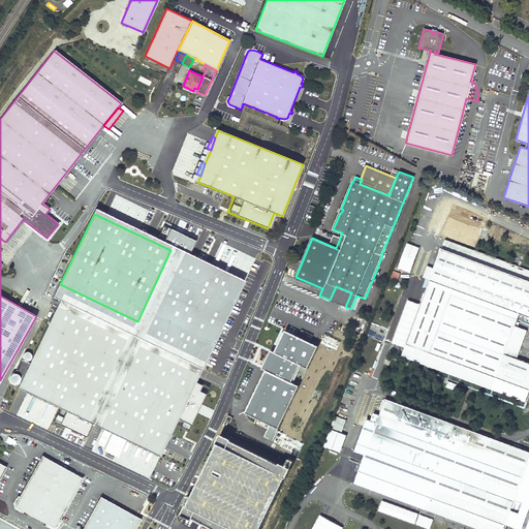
[(23,219),(5,242),(6,243),(24,220),(23,219)]
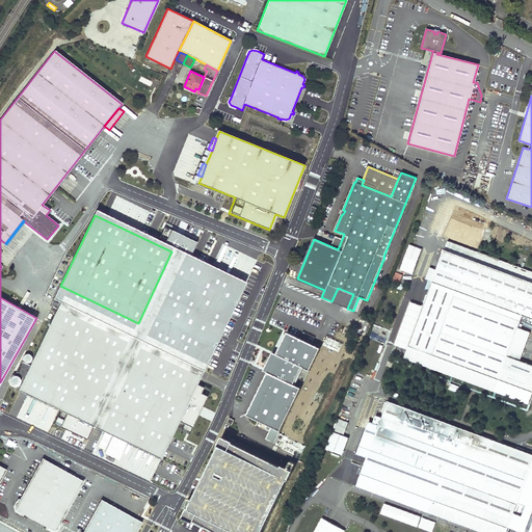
[(436,270),(432,282),(409,343),(500,376),(521,322),(523,316),(531,319),(531,272),(499,260),(496,269),(445,250),(436,270)]
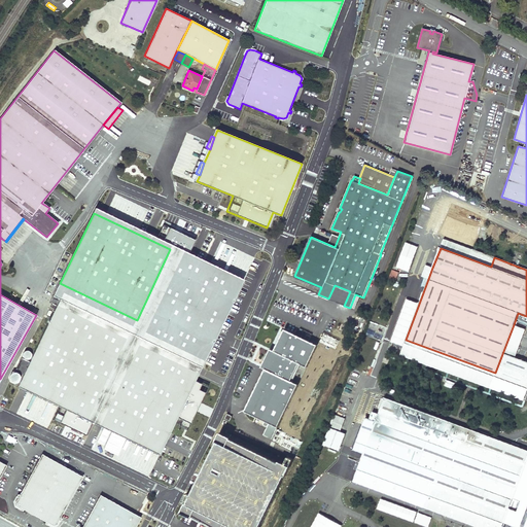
[(195,260),(170,249),(137,320),(135,324),(159,336),(195,260)]
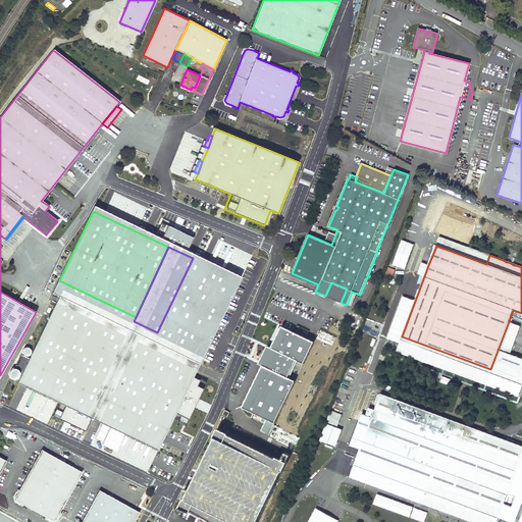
[(239,279),(193,258),(157,332),(203,355),(239,279)]
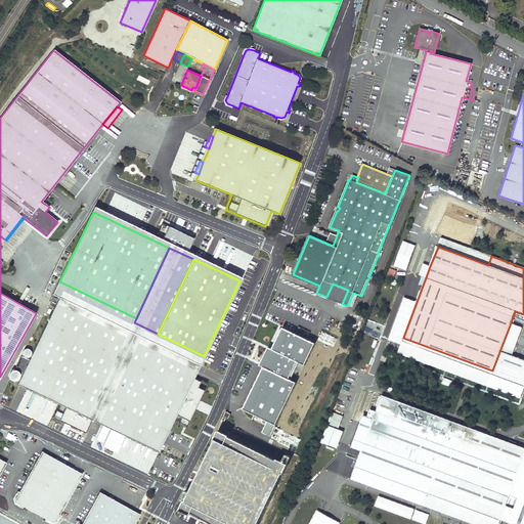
[(426,277),(430,266),(423,263),(419,275),(426,277)]
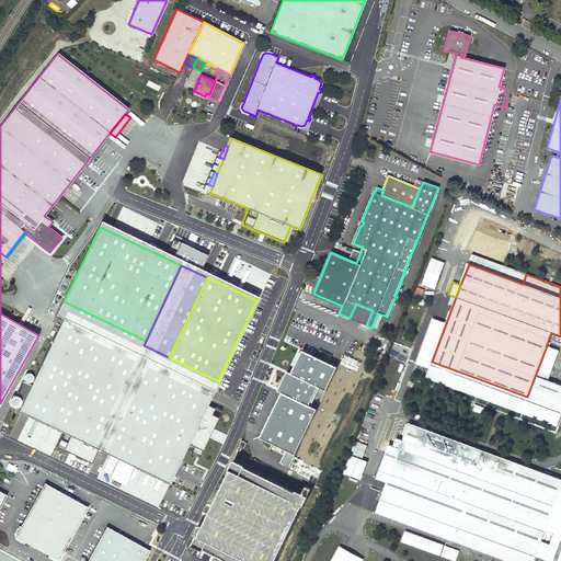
[(422,299),(425,288),(418,286),(414,296),(422,299)]
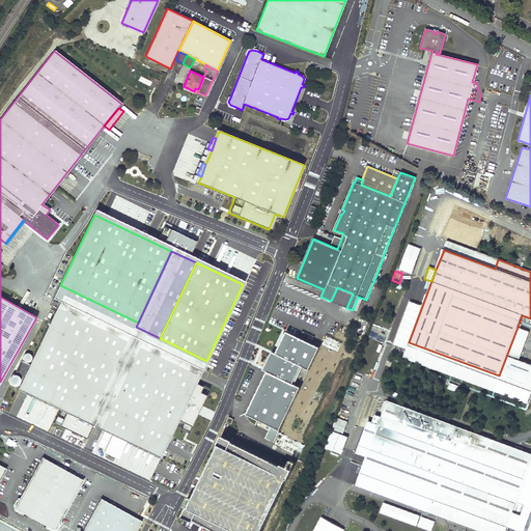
[(60,285),(58,291),(135,328),(136,327),(138,323),(60,285)]
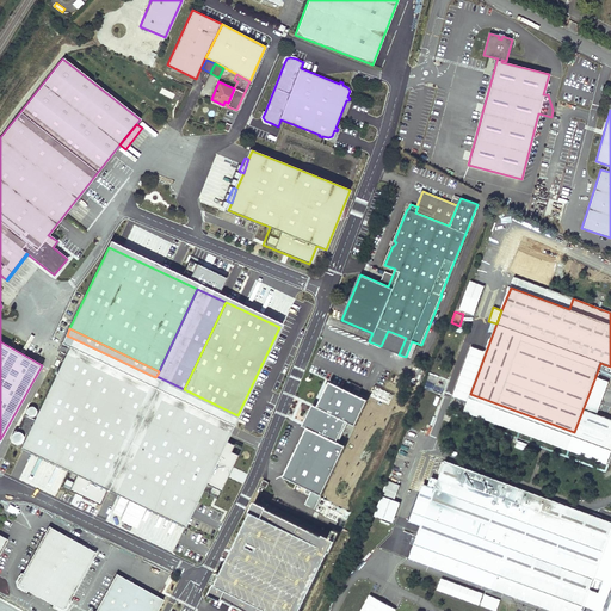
[(388,331),(381,346),(399,355),(406,338),(388,331)]
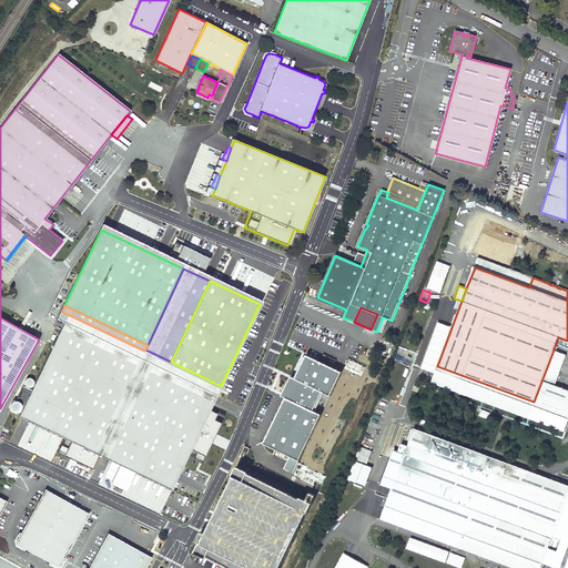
[(144,351),(143,354),(169,365),(171,362),(145,350),(144,351)]
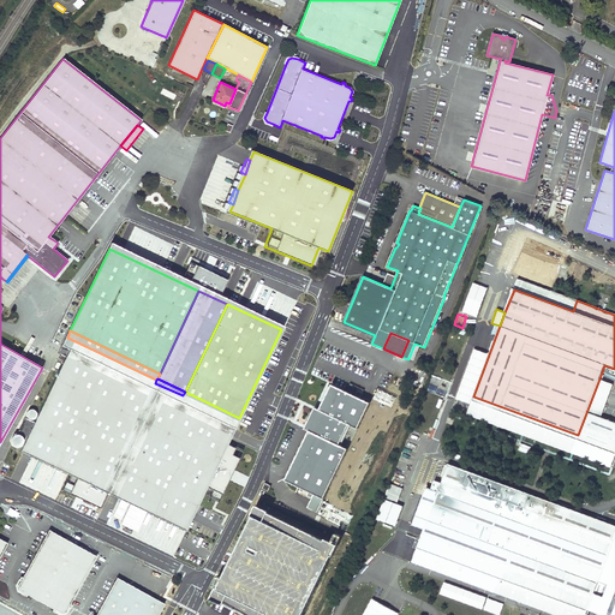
[(239,418),(185,392),(183,395),(237,422),(239,418)]
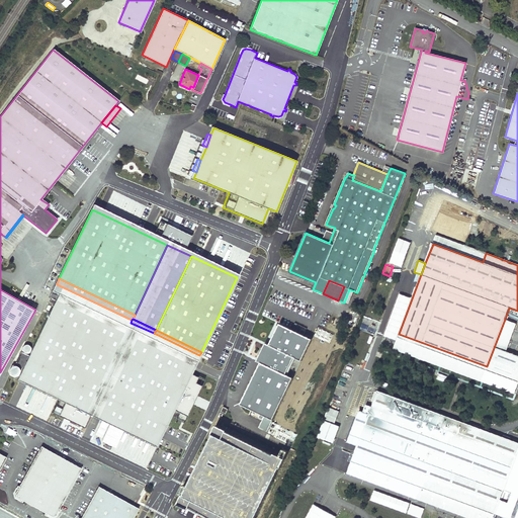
[(209,348),(216,351),(219,343),(212,341),(209,348)]
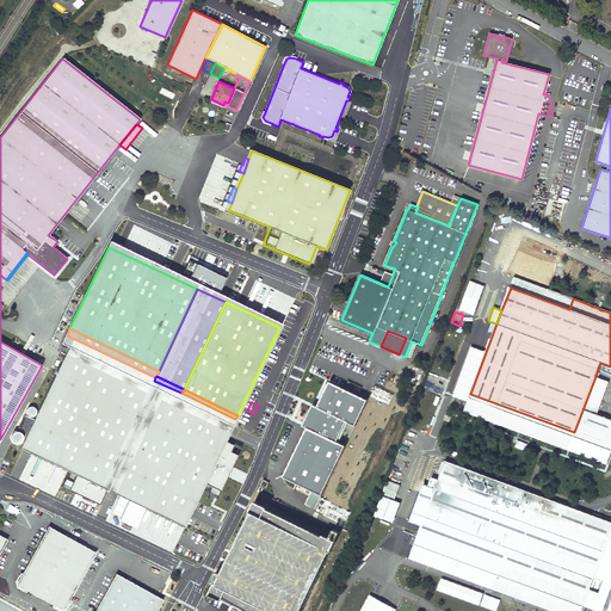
[(610,531),(610,522),(445,461),(439,477),(439,479),(432,476),(429,486),(425,483),(411,520),(421,524),(419,534),(409,557),(551,610),(581,610),(593,579),(602,582),(598,591),(606,593),(610,581),(610,575),(605,573),(605,574),(597,571),(610,531)]
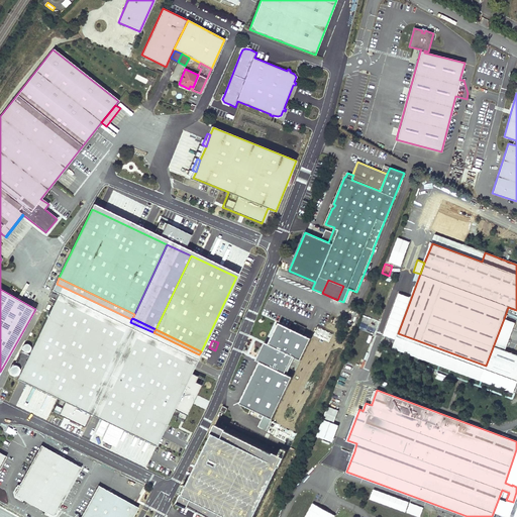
[(323,420),(333,423),(339,410),(328,406),(323,419),(323,420)]
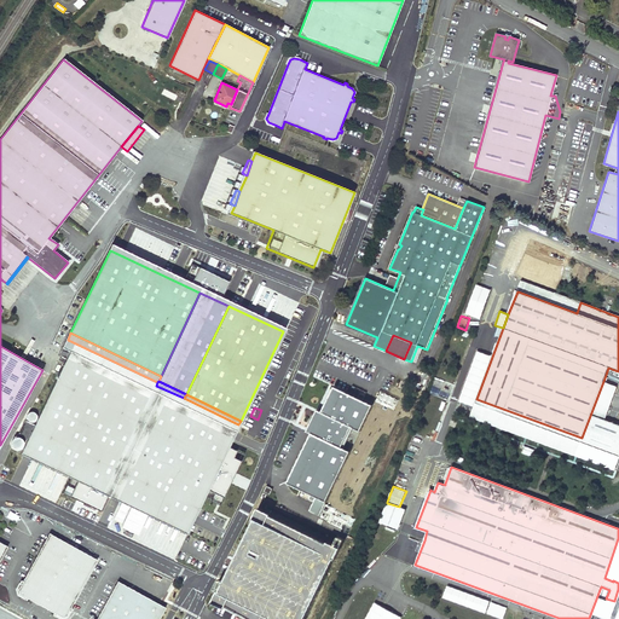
[(380,521),(398,528),(406,509),(399,507),(387,503),(380,521)]
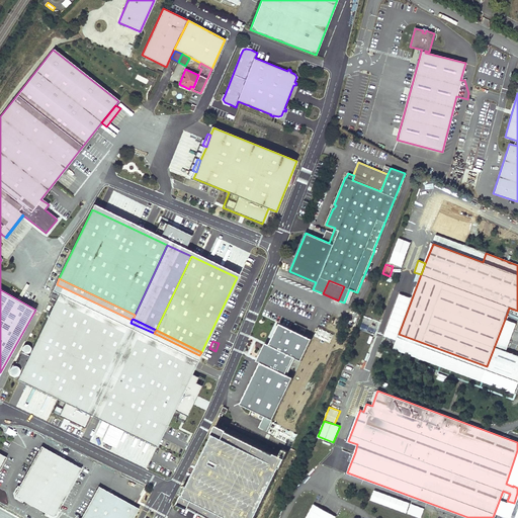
[(223,437),(210,460),(224,467),(224,465),(230,468),(242,475),(275,492),(279,485),(273,483),(282,464),(249,446),(243,443),(237,440),(236,442),(230,439),(230,441),(223,437)]
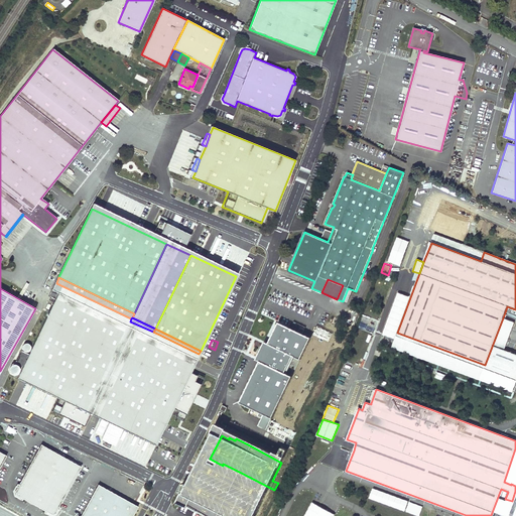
[(82,468),(42,445),(20,485),(18,485),(17,487),(19,488),(16,492),(17,496),(22,498),(21,500),(23,501),(24,499),(46,512),(45,513),(47,514),(48,513),(52,515),(56,514),(58,510),(60,511),(61,508),(60,507),(82,468)]
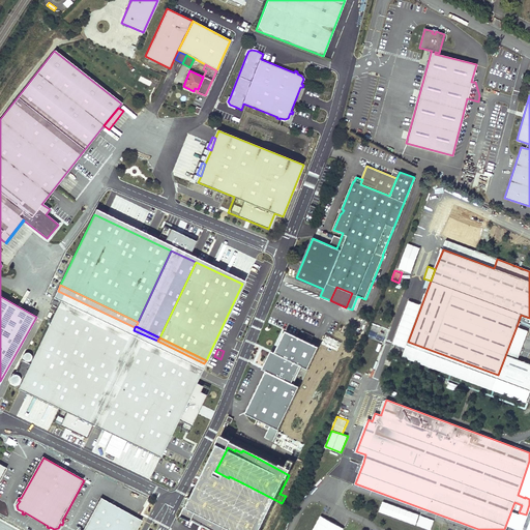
[(235,479),(232,487),(243,493),(247,486),(235,479)]
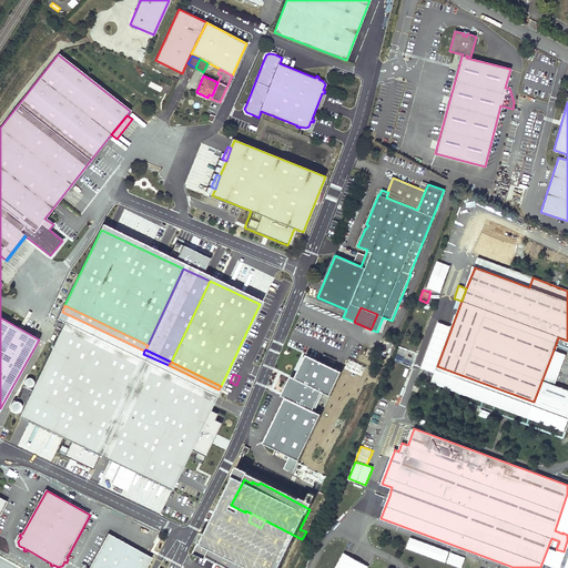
[(148,567),(153,559),(109,535),(90,567),(148,567)]
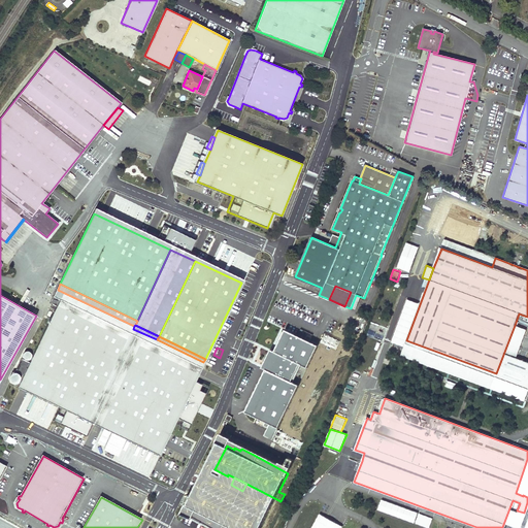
[(408,520),(428,527),(432,519),(413,510),(408,520)]
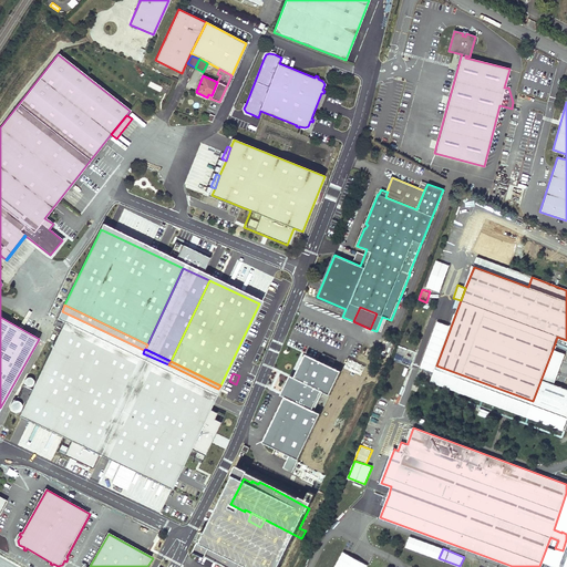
[(367,566),(368,566),(343,552),(334,566),(367,566)]
